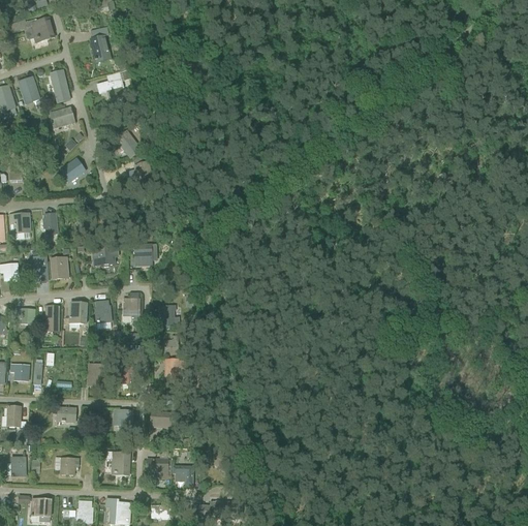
[(35,2),(27,4),(29,11),(37,9),(35,2)]
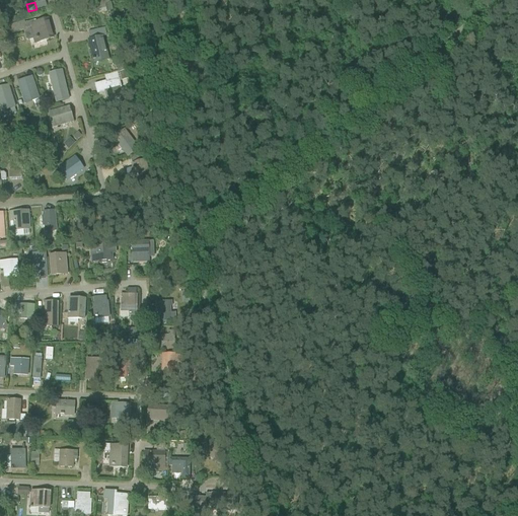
[(54,35),(48,16),(37,20),(35,17),(23,21),(23,20),(10,24),(12,31),(23,27),(26,37),(29,39),(34,37),(34,39),(37,38),(40,35),(45,33),(46,38),(54,35)]
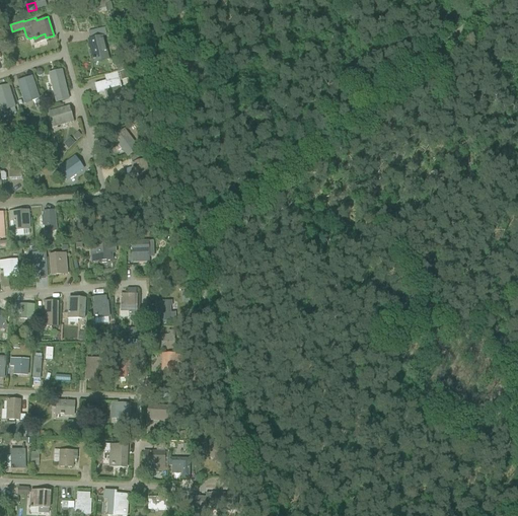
[(103,34),(89,39),(93,57),(93,59),(96,58),(96,57),(107,55),(108,58),(108,57),(103,34)]
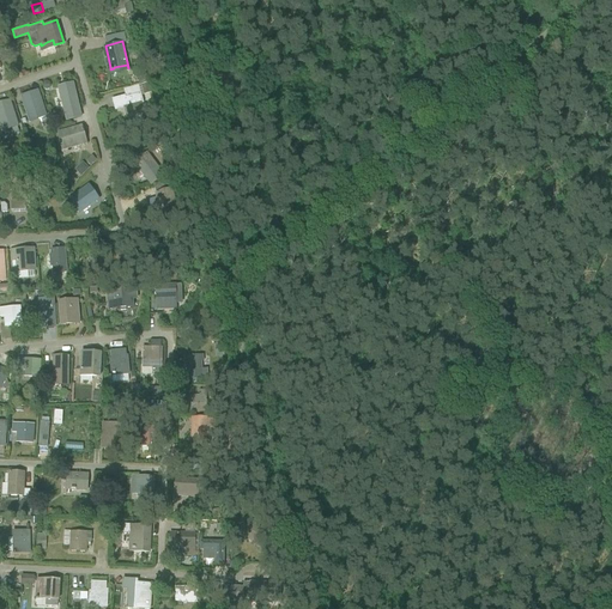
[(59,85),(60,87),(67,119),(82,115),(73,81),(59,85)]
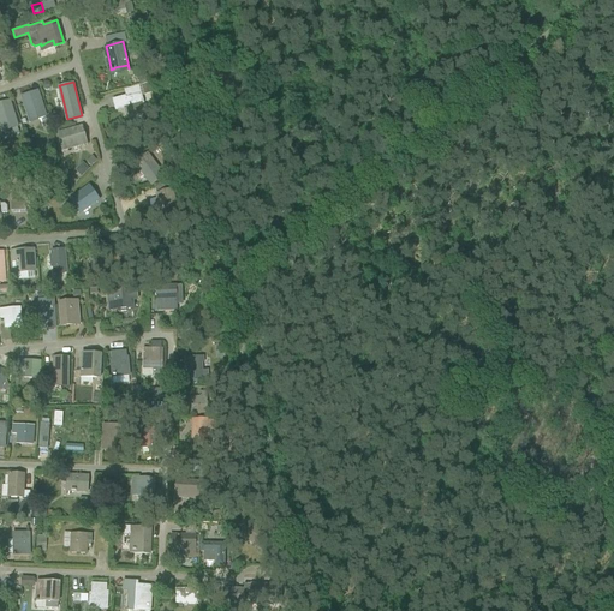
[(46,115),(42,101),(39,89),(22,95),(25,106),(30,120),(40,117),(46,115)]
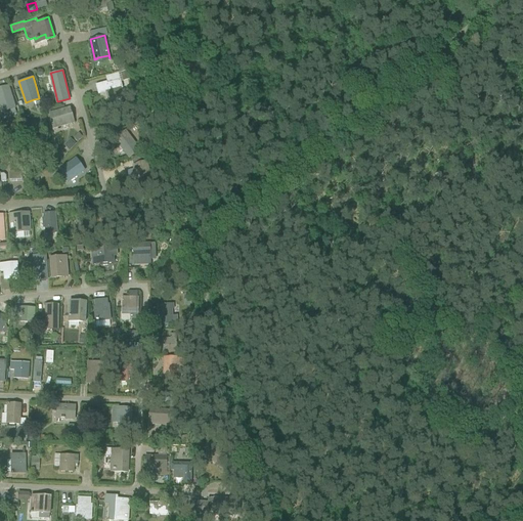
[(106,80),(96,83),(97,89),(105,87),(105,89),(111,105),(127,100),(123,85),(121,78),(107,81),(106,80)]
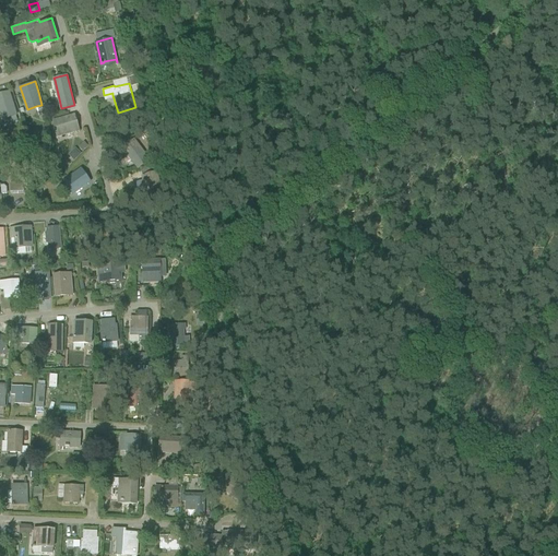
[(0,92),(0,111),(2,117),(10,115),(12,121),(19,119),(9,90),(0,92)]
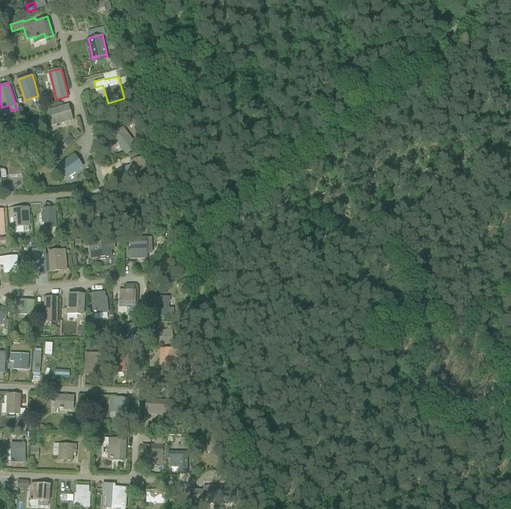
[(73,118),(69,104),(48,109),(52,123),(73,118)]
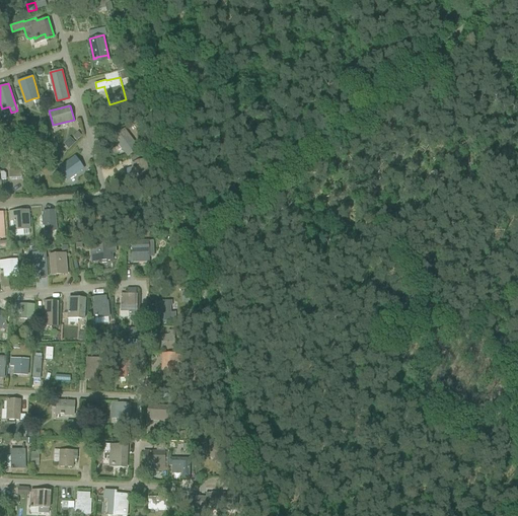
[(115,136),(116,138),(125,150),(128,154),(138,146),(125,129),(115,136)]
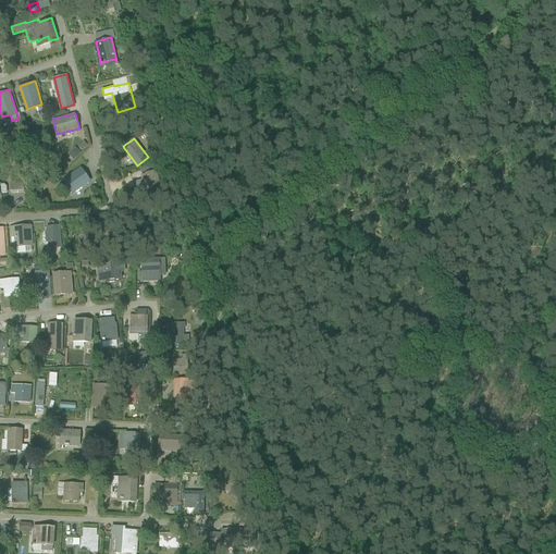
[(84,150),(89,145),(85,140),(79,146),(84,150)]
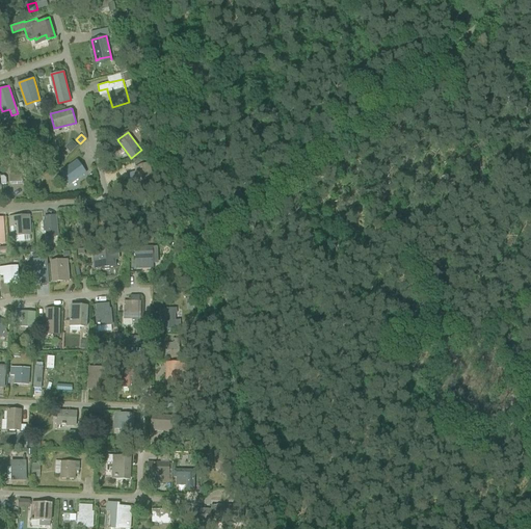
[(62,158),(56,155),(53,162),(58,164),(62,158)]
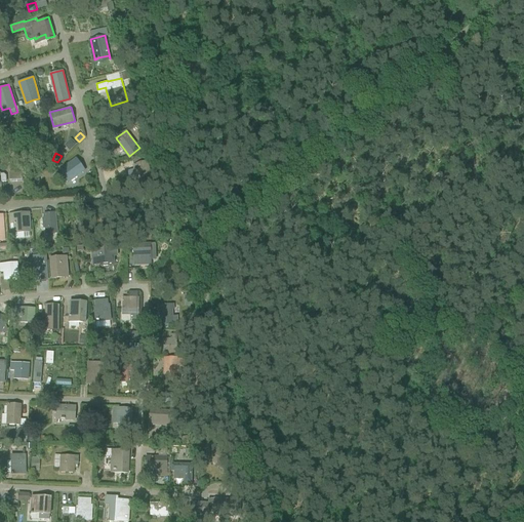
[(77,157),(59,169),(69,181),(85,168),(77,157)]
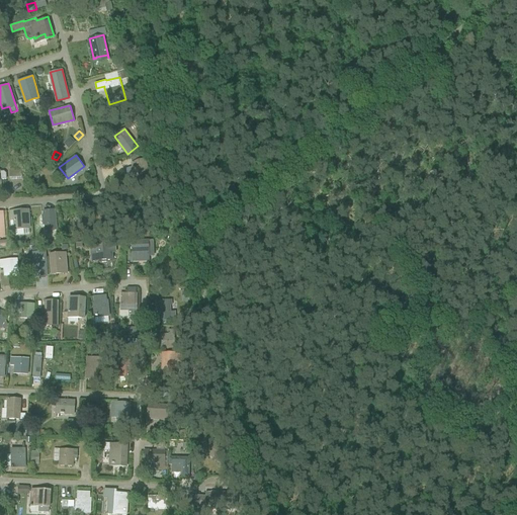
[(143,157),(132,161),(136,177),(138,184),(152,180),(152,178),(157,176),(155,168),(152,167),(148,168),(145,157),(143,157)]
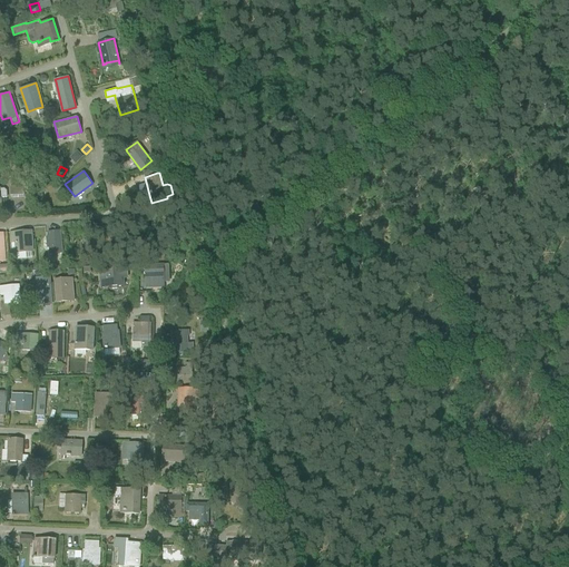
[(31,230),(9,231),(10,241),(15,241),(15,251),(32,250),(31,230)]
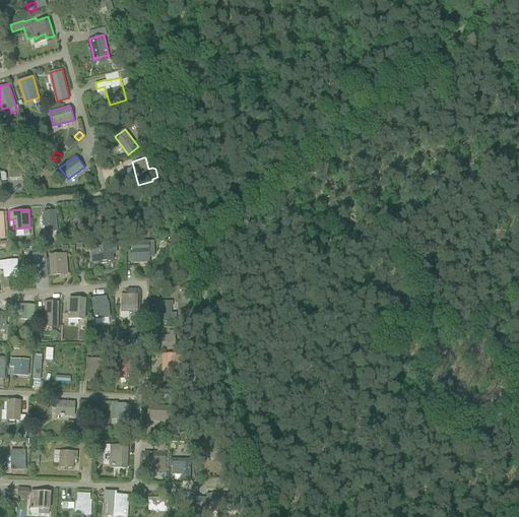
[(45,210),(45,220),(46,230),(57,229),(55,209),(45,210)]
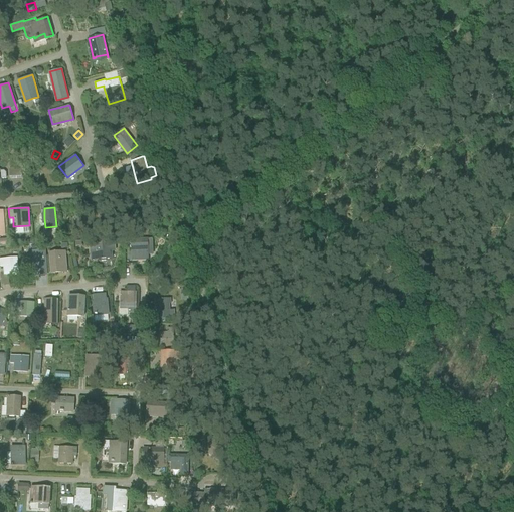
[(150,237),(131,238),(132,259),(138,259),(138,253),(149,252),(152,252),(152,237),(150,237)]
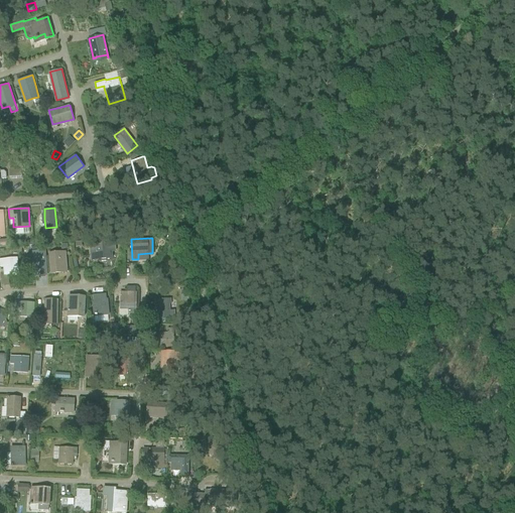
[(115,241),(90,243),(91,252),(98,252),(99,259),(113,258),(113,251),(116,250),(115,241)]
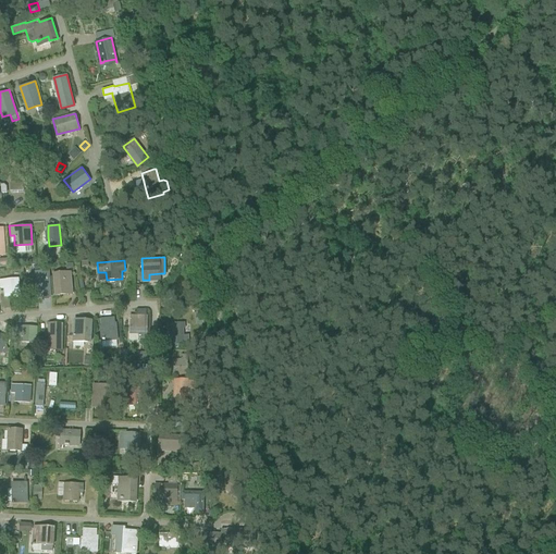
[(48,269),(35,270),(37,292),(44,292),(44,297),(48,296),(48,292),(50,291),(48,269)]
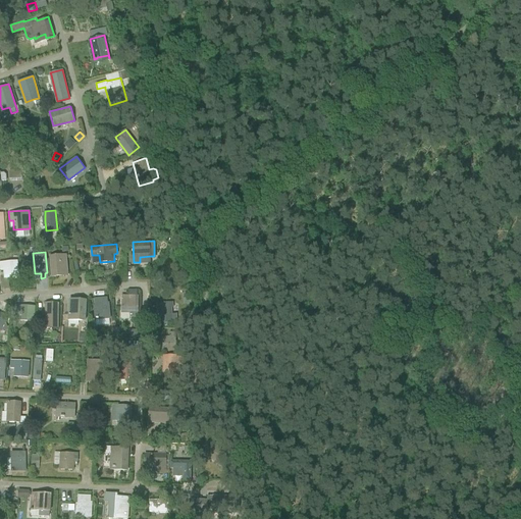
[(50,255),(51,260),(52,275),(57,274),(57,269),(67,269),(66,253),(50,255)]
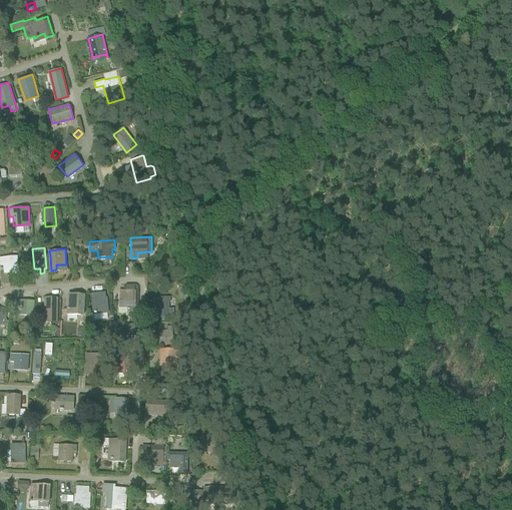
[(17,255),(0,256),(0,261),(0,264),(4,264),(5,268),(18,267),(17,257),(17,255)]
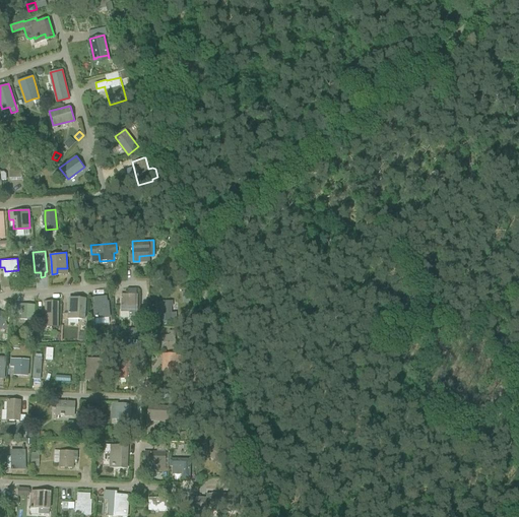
[(128,297),(121,297),(121,310),(121,316),(130,316),(130,315),(132,315),(132,320),(130,320),(130,331),(136,331),(137,321),(137,315),(138,315),(138,293),(137,293),(129,293),(128,293),(128,297)]
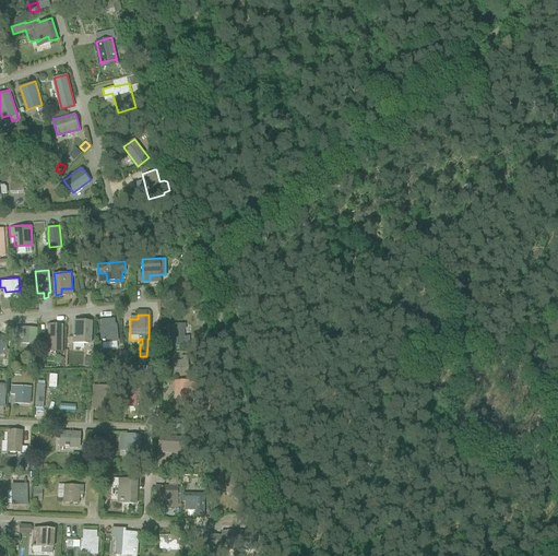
[(115,317),(101,318),(102,329),(104,347),(118,346),(115,317)]
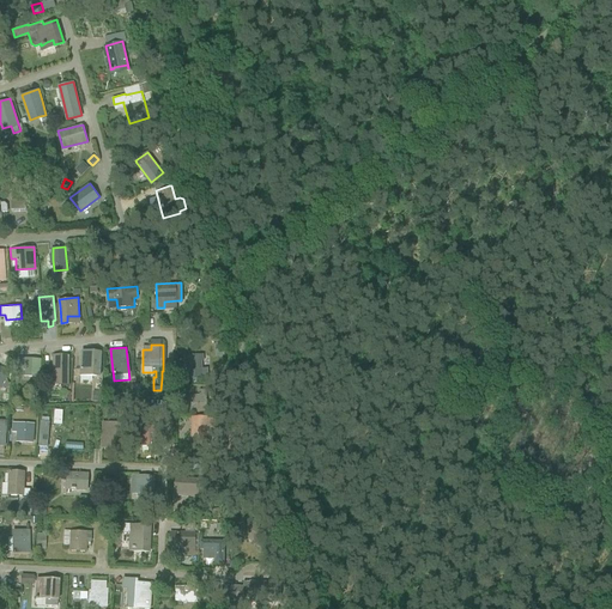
[(82,349),(82,367),(80,373),(100,375),(101,351),(82,349)]
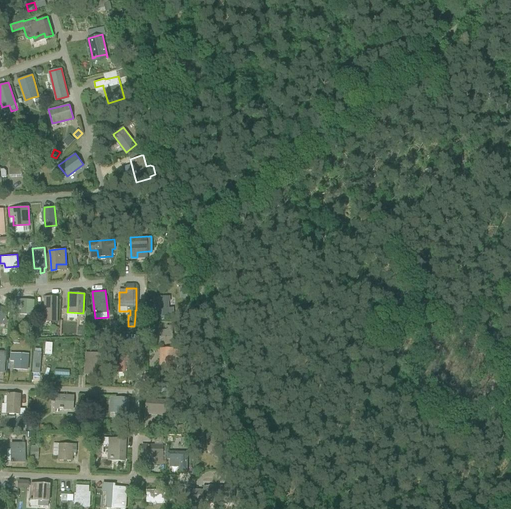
[(49,304),(45,304),(44,319),(51,319),(51,320),(58,320),(58,319),(57,319),(58,295),(52,295),(51,296),(49,296),(49,304)]
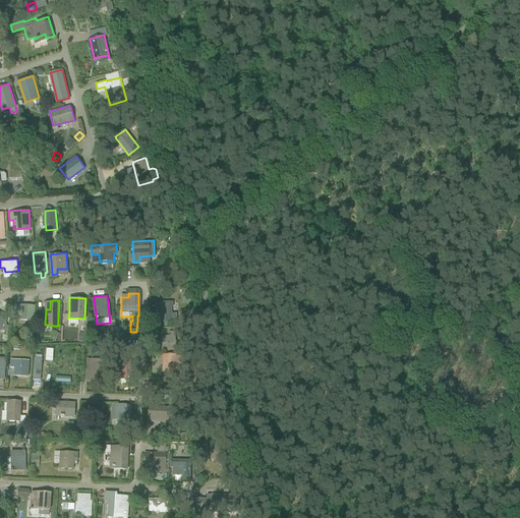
[(170,300),(156,301),(158,321),(171,320),(171,314),(172,314),(172,312),(171,312),(171,305),(173,305),(173,301),(171,301),(170,300)]
